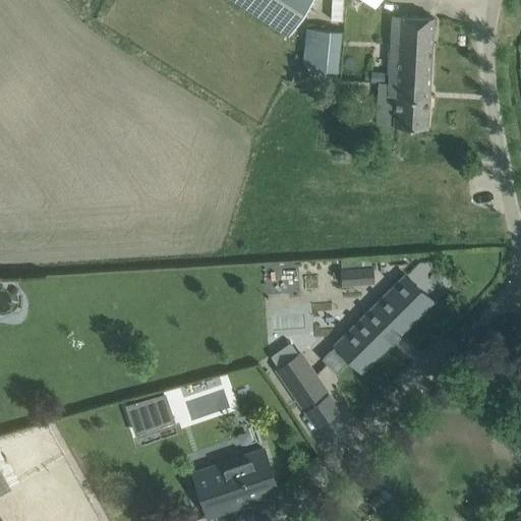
[(234,0),(288,35),(310,0),(234,0)]
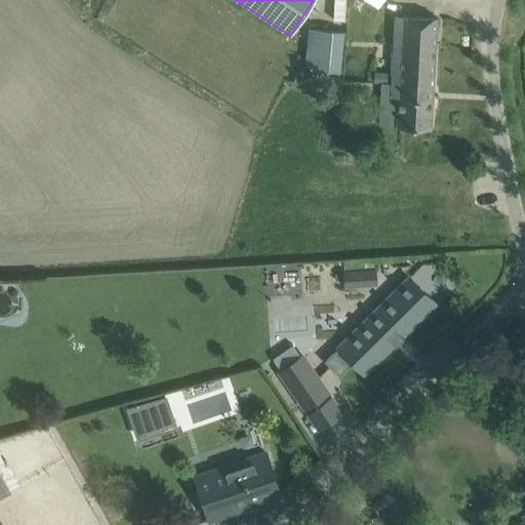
[(346,21),(346,0),(333,0),(333,21),(346,21)]
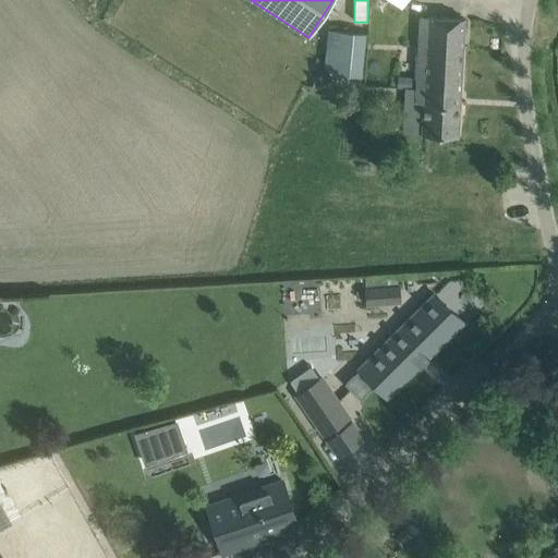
[(423,119),(404,118),(404,132),(422,133),(422,134),(458,136),(464,19),(421,16),(416,88),(416,101),(424,101),(423,119)]
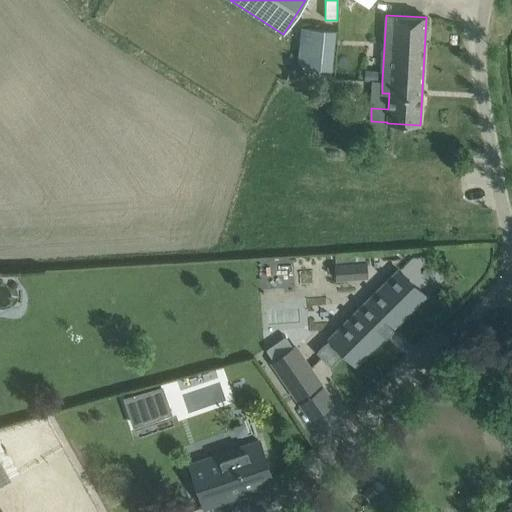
[(300,28),(296,68),(331,72),(334,31),(300,28)]
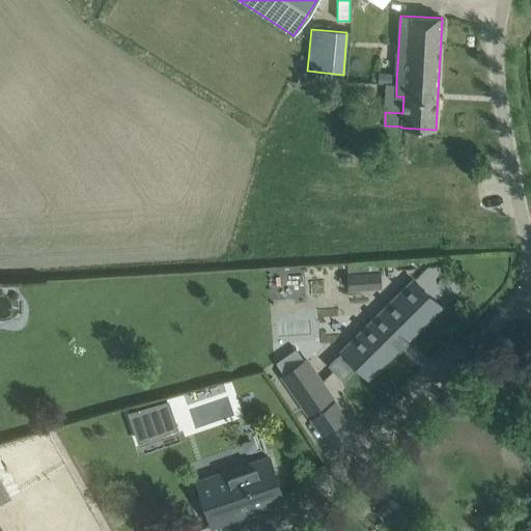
[(378,264),(347,267),(347,276),(348,289),(380,287),(378,264)]
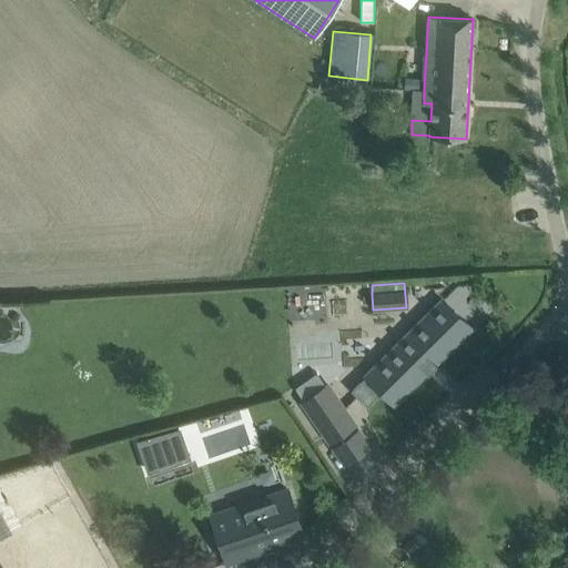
[(472,328),(442,298),(365,375),(367,377),(353,391),(367,404),(381,391),(394,404),(472,328)]
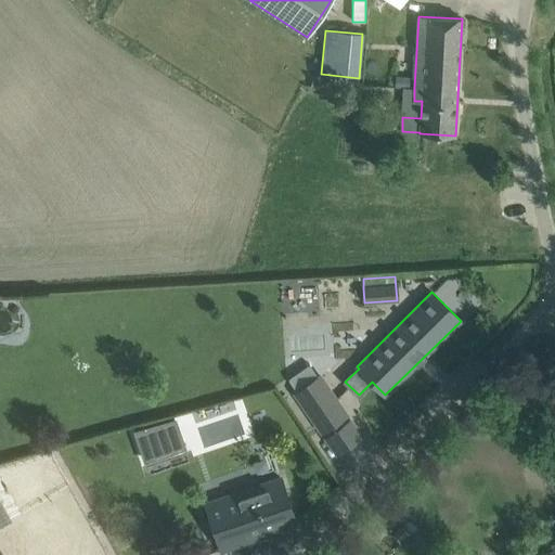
[(309,364),(287,379),(295,390),(292,392),(321,435),(350,415),(321,373),(317,376),(309,364)]
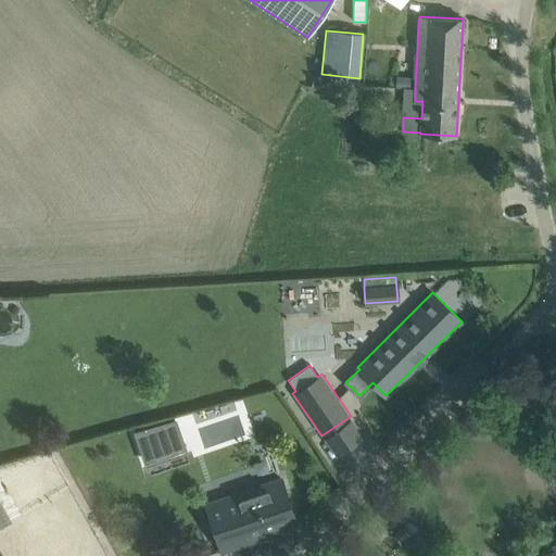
[(204,407),(180,411),(185,441),(209,438),(204,407)]
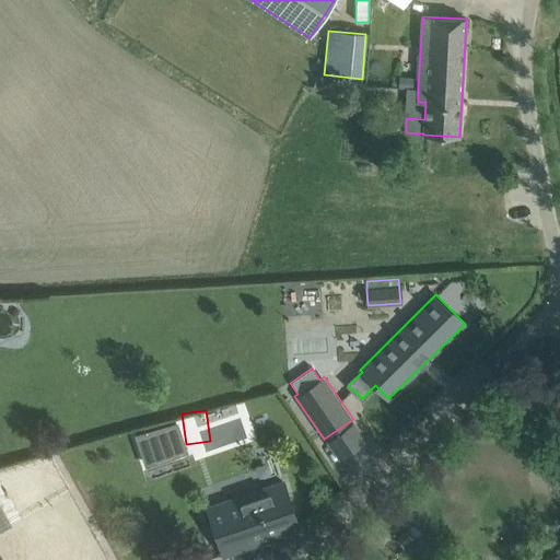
[(533,424),(535,417),(525,412),(522,421),(524,424),(529,427),(533,424)]
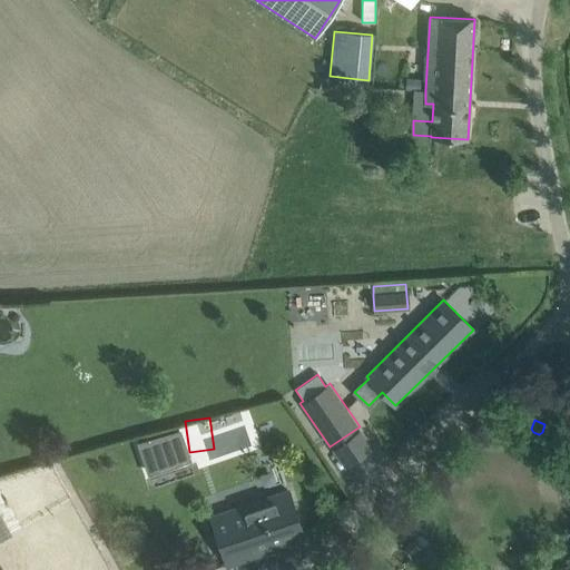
[(182,429),(136,442),(147,475),(192,461),(182,429)]
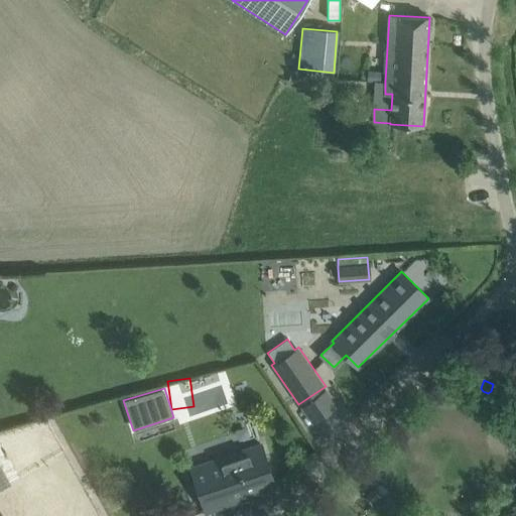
[(275,488),(261,444),(191,469),(206,511),(275,488)]
